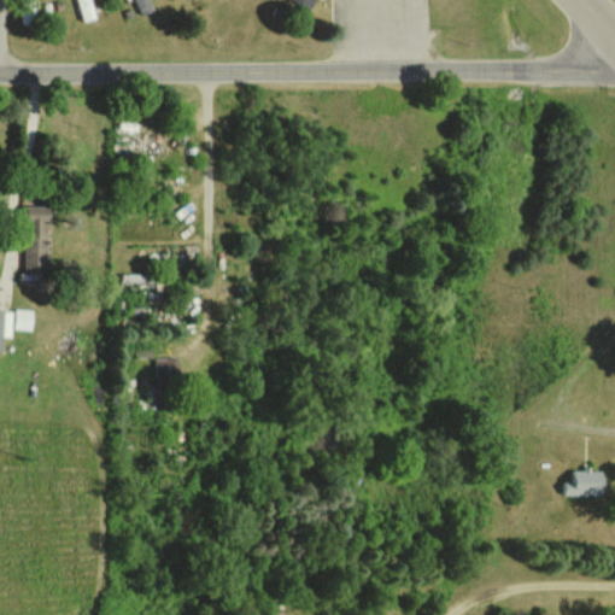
[(98,21),(92,0),(78,0),(85,24),(98,21)]
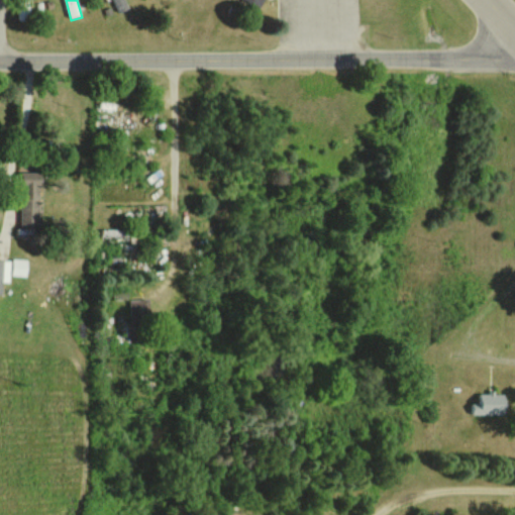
[(112,0),(119,15),(129,10),(124,0),(112,0)]
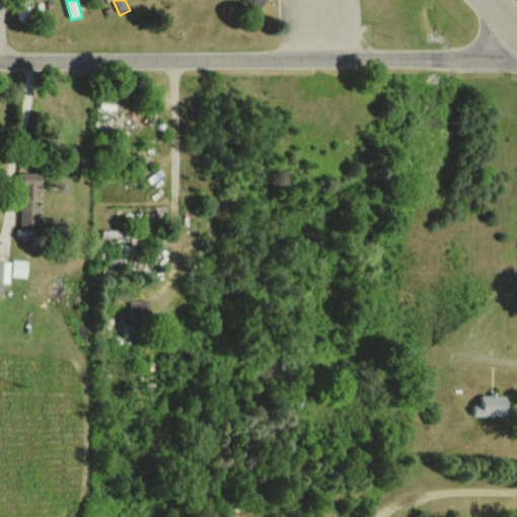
[(244,0),(263,10),(268,0),(244,0)]
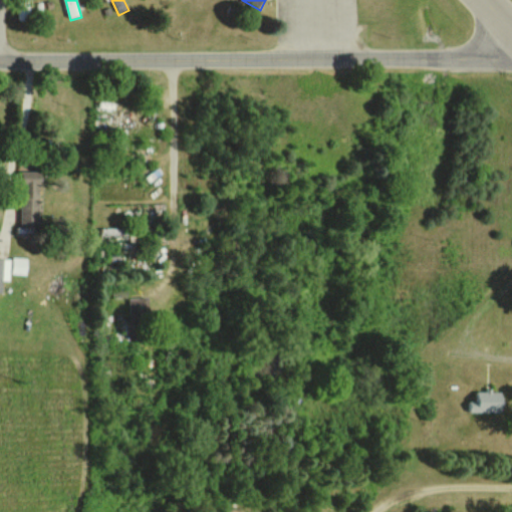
[(22,227),(43,227),(42,173),(22,173),(22,227)]
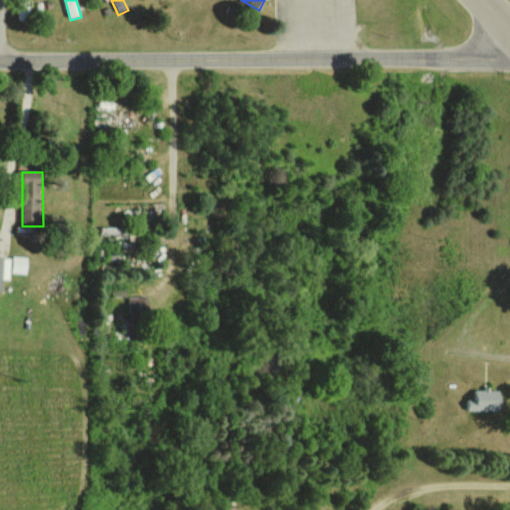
[(4,281),(11,281),(12,258),(0,257),(0,292),(4,292),(4,281)]
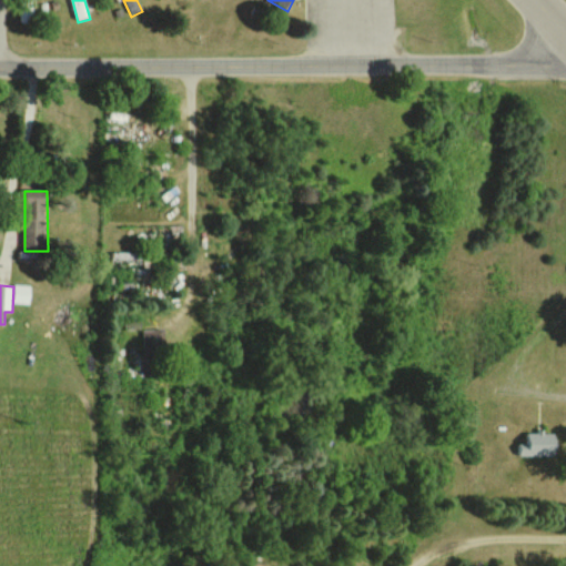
[(32,287),(17,285),(14,303),(30,305),(32,287)]
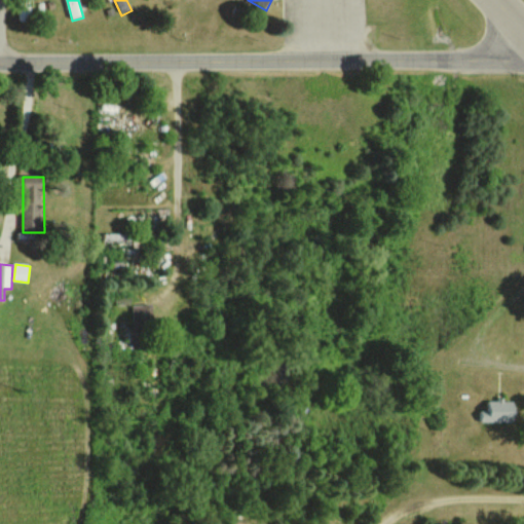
[(153,306),(134,306),(135,331),(154,331),(153,306)]
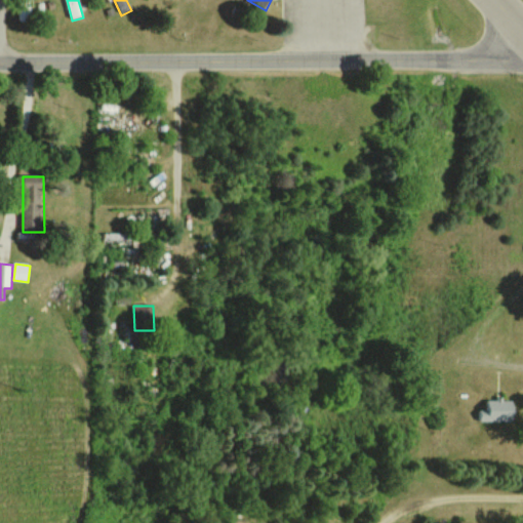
[(480,421),(516,423),(516,401),(487,400),(487,411),(480,411),(480,421)]
